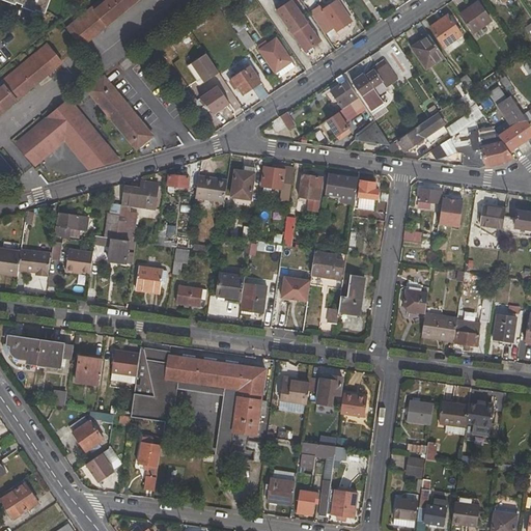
[(49,0),(0,0),(14,5),(15,2),(22,5),(22,7),(34,12),(35,10),(44,14),(49,0)]
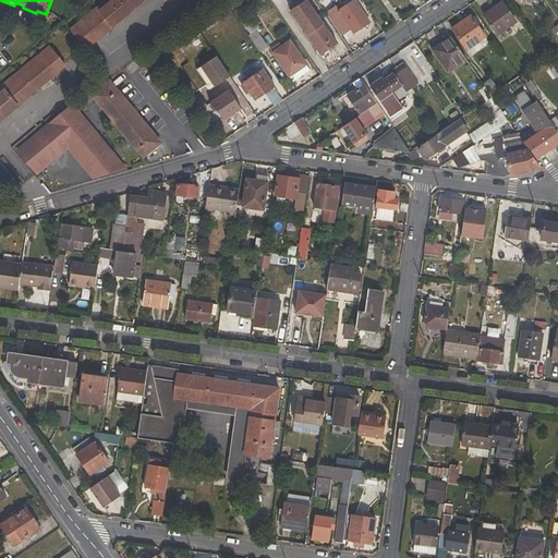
[(143,0),(106,0),(96,9),(110,27),(143,0)]
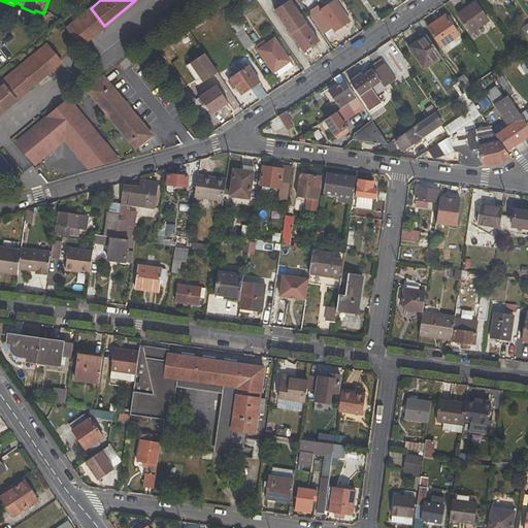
[(289,0),(274,10),(303,53),(318,42),(289,0)]
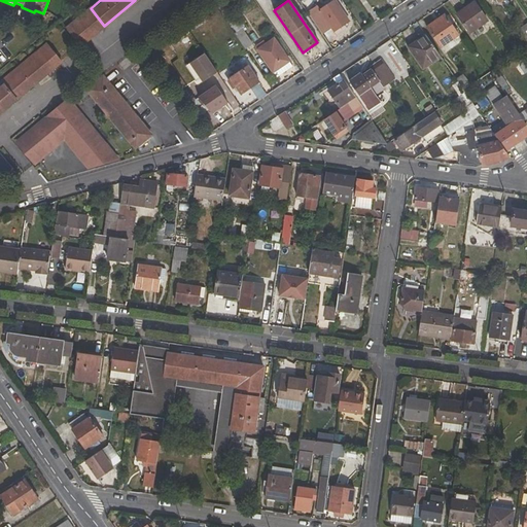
[(334,0),(310,18),(321,35),(329,29),(332,33),(349,22),(334,0)]
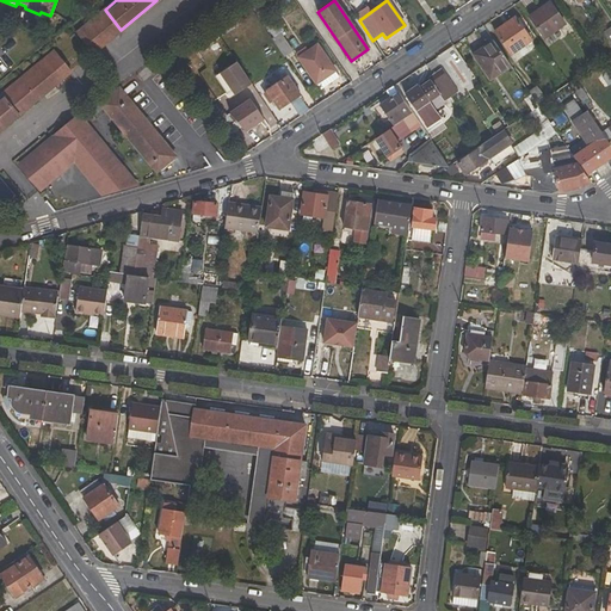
[(567,24),(551,2),(531,17),(545,38),(567,24)]
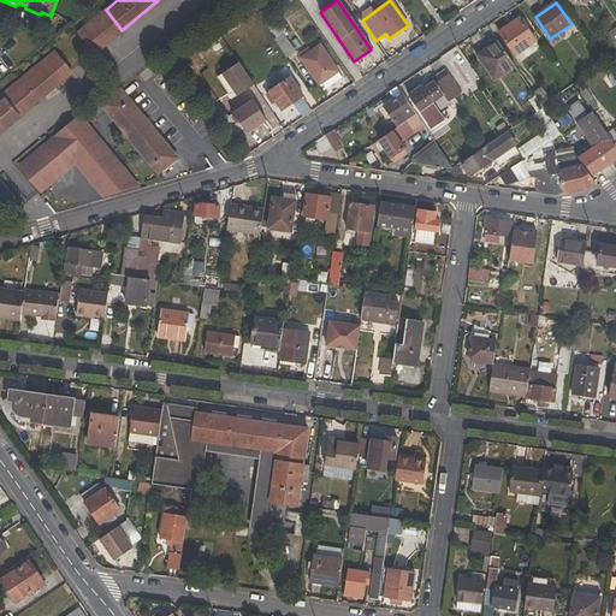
[(86,27),(102,46),(122,30),(106,10),(86,27)]
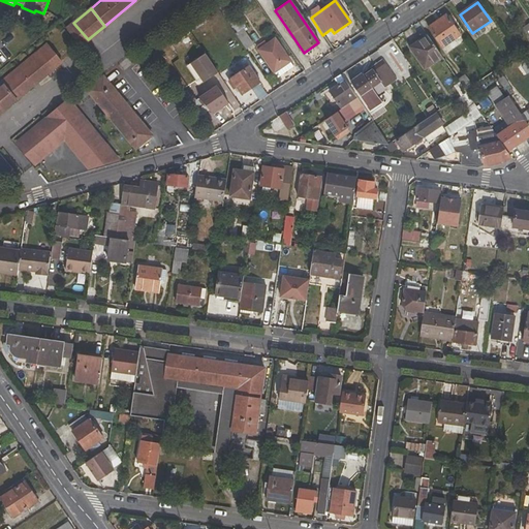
[(447,14),(429,28),(442,48),(462,35),(447,14)]
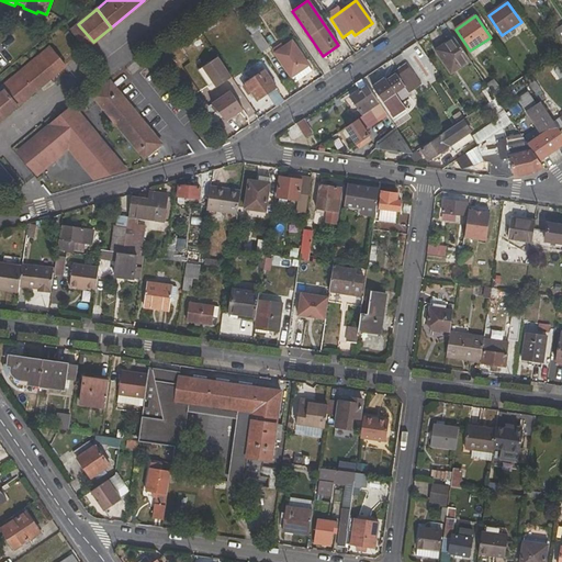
[(86,48),(93,42),(78,24),(71,30),(86,48)]
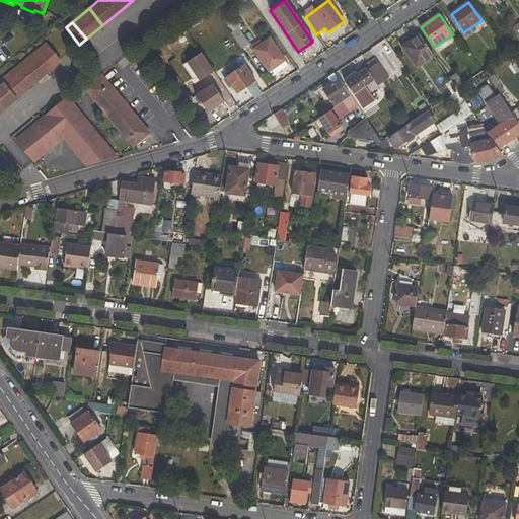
[(238,27),(230,33),(241,50),(249,44),(238,27)]
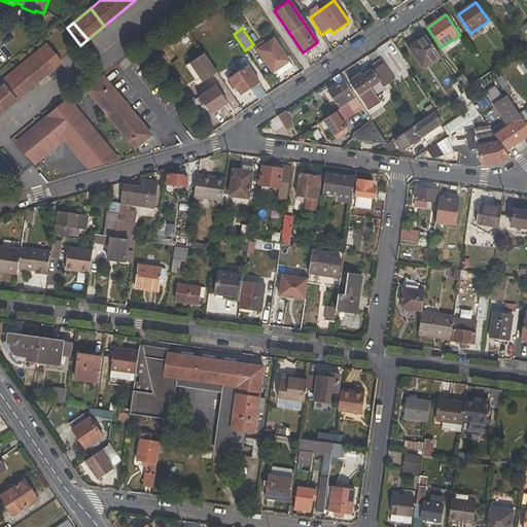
[(424,69),(442,57),(424,32),(406,44),(409,47),(424,69)]
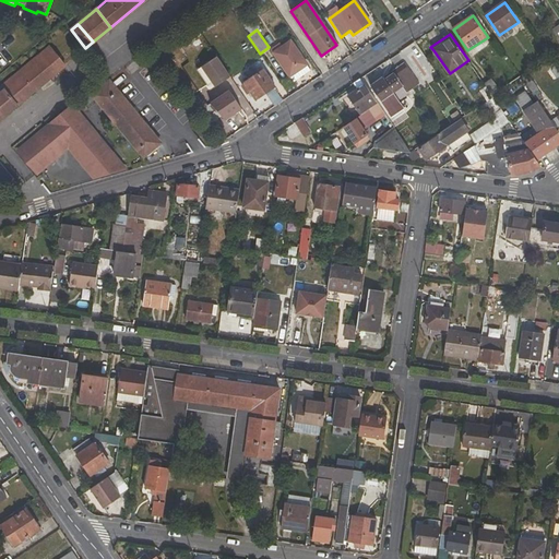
[(289,40),(272,52),(289,78),(307,66),(289,40)]
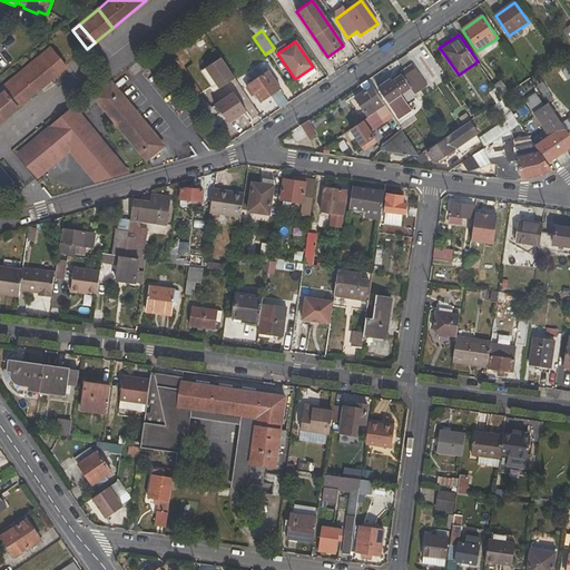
[(426,47),(423,42),(410,51),(413,56),(422,50),(426,47)]
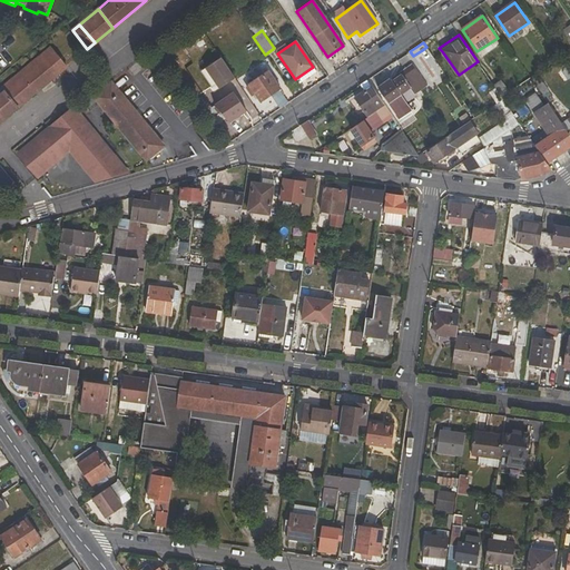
[(442,69),(426,47),(422,50),(439,72),(442,69)]
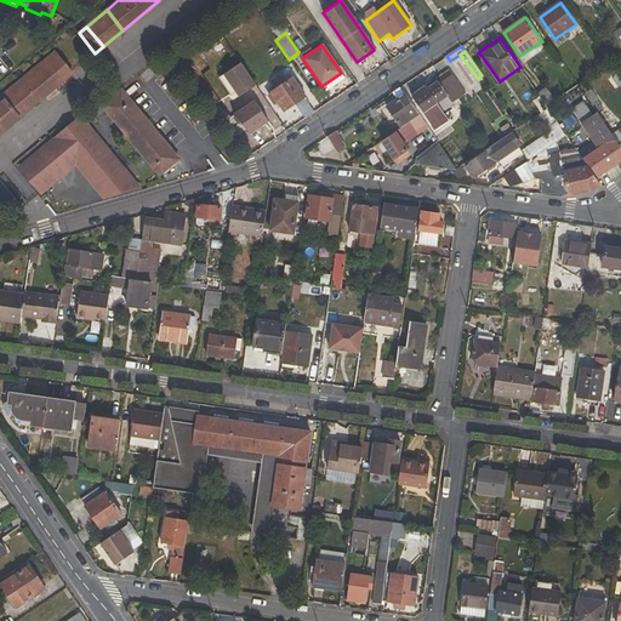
[(53,52),(0,97),(0,132),(70,74),(53,52)]
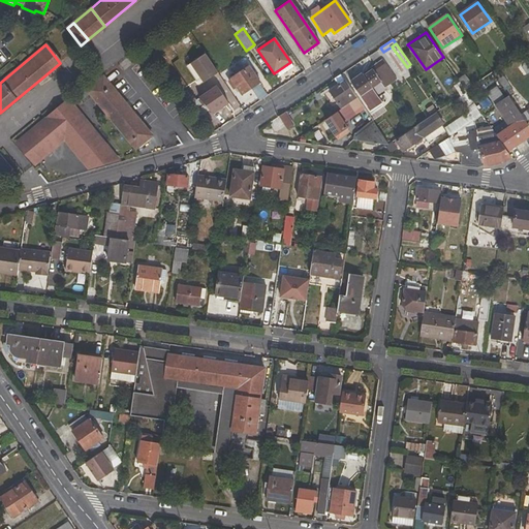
[(133,65),(141,58),(135,52),(127,58),(133,65)]
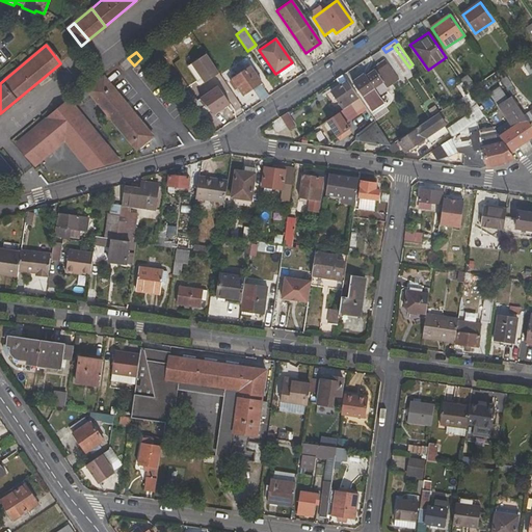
[(206,85),(193,94),(207,114),(229,100),(214,78),(219,74),(206,54),(191,63),(206,85)]
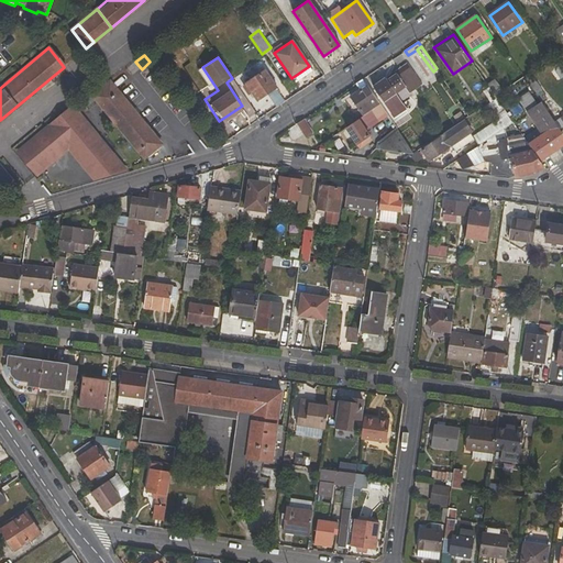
[(398,74),(388,80),(387,78),(374,87),(384,101),(406,86),(410,94),(422,85),(408,64),(396,72),(398,74)]
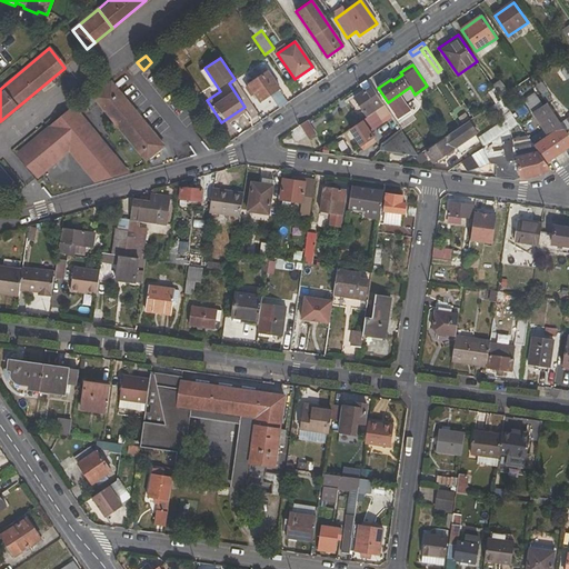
[(316,72),(312,67),(295,79),(298,85),(316,72)]
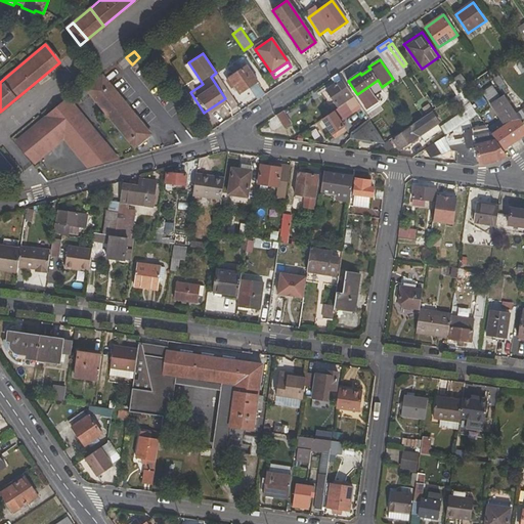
[(239,94),(257,82),(247,66),(225,81),(230,89),(234,86),(239,94)]
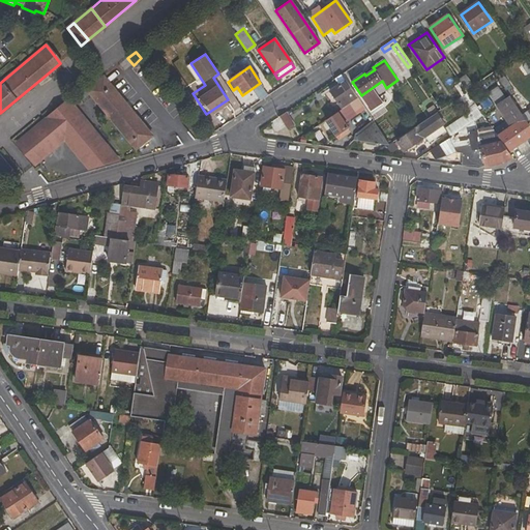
[(364,74),(365,76),(375,69),(373,67),(364,74)]
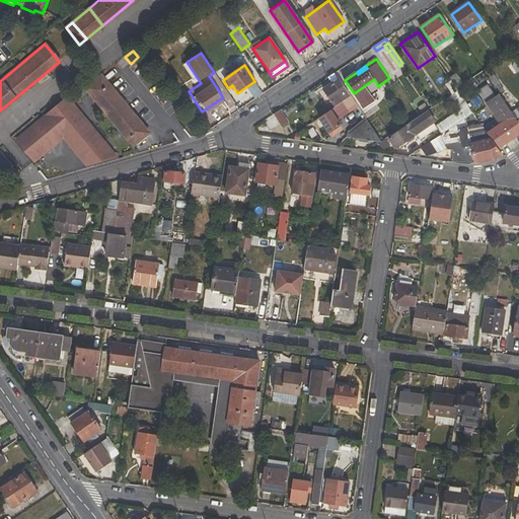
[(505,90),(490,67),(484,71),(494,86),(500,94),(505,90)]
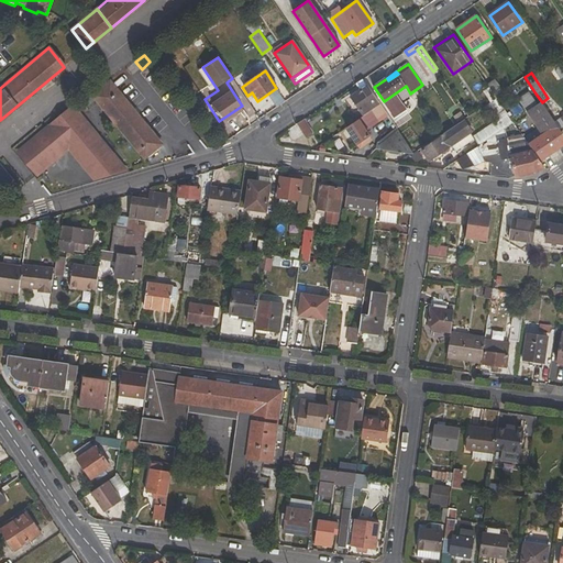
[(361,90),(351,97),(364,116),(372,111),(381,105),(364,79),(356,84),(361,90)]
